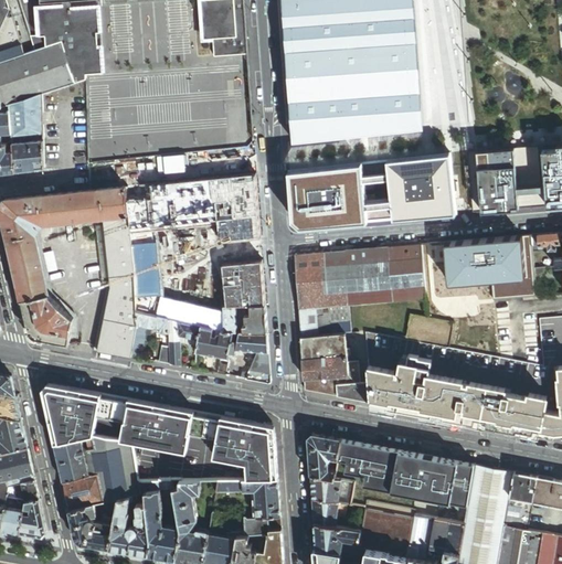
[(0,3),(18,57),(24,55),(9,9),(4,8),(2,0),(0,0),(0,3)]
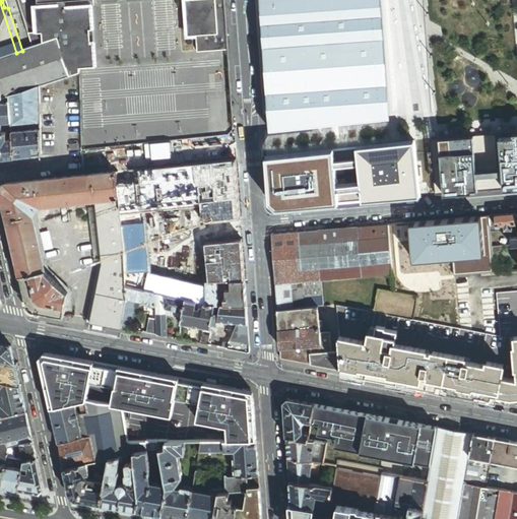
[(87,7),(62,9),(61,0),(57,0),(55,0),(55,4),(29,6),(31,34),(25,35),(30,48),(55,41),(68,77),(76,75),(76,69),(92,68),(87,7)]
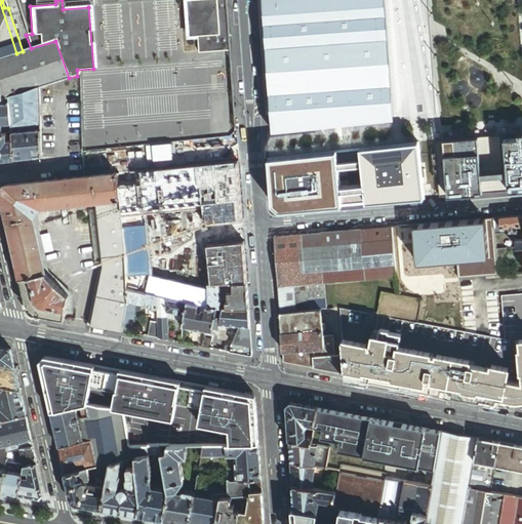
[(62,0),(63,9),(88,7),(185,0),(62,0)]
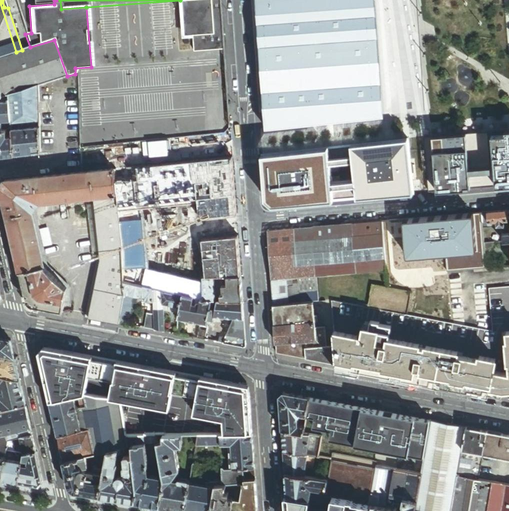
[(181,0),(184,37),(191,36),(193,53),(222,50),(218,0),(181,0)]
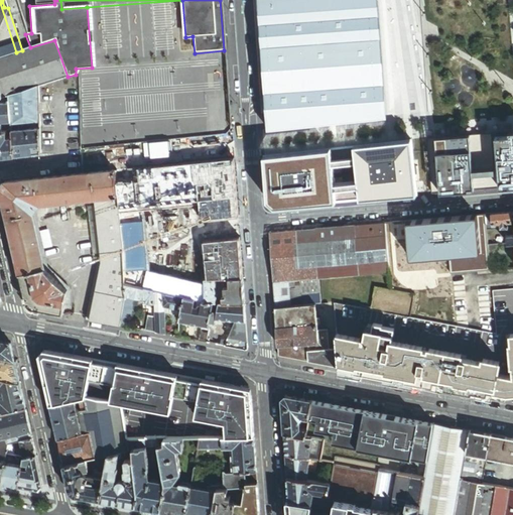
[(386,122),(376,0),(259,0),(269,131),(386,122)]
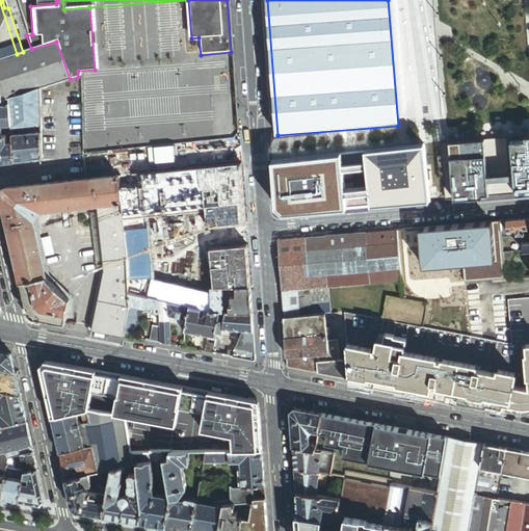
[(0,58),(17,54),(0,3),(0,58)]
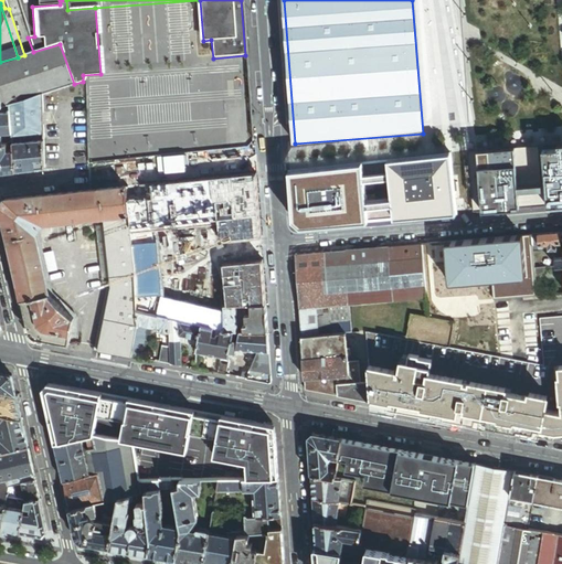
[(18,57),(0,62),(0,107),(8,106),(40,95),(74,84),(60,44),(33,52),(24,55),(18,57)]
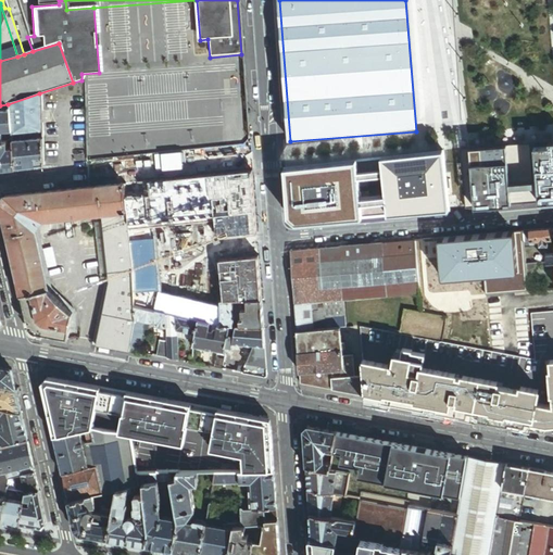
[(11,141),(40,139),(39,93),(8,104),(8,110),(10,131),(11,139),(10,139),(11,141)]
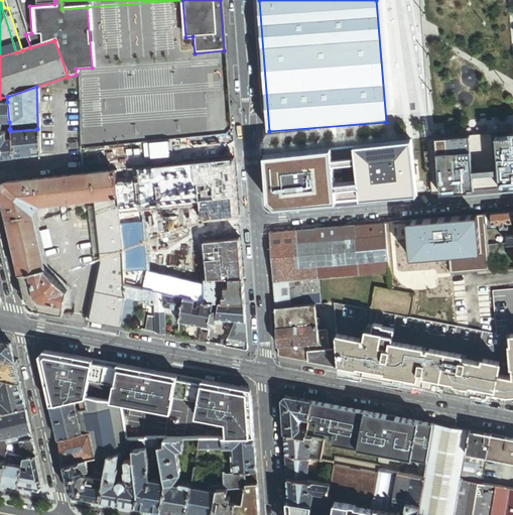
[(0,133),(1,133),(0,130),(0,123),(9,122),(7,102),(0,103),(0,133)]
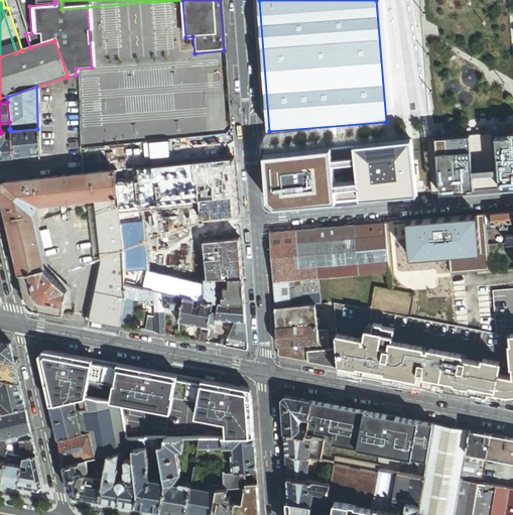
[(38,154),(37,129),(10,131),(10,138),(11,143),(12,156),(38,154)]
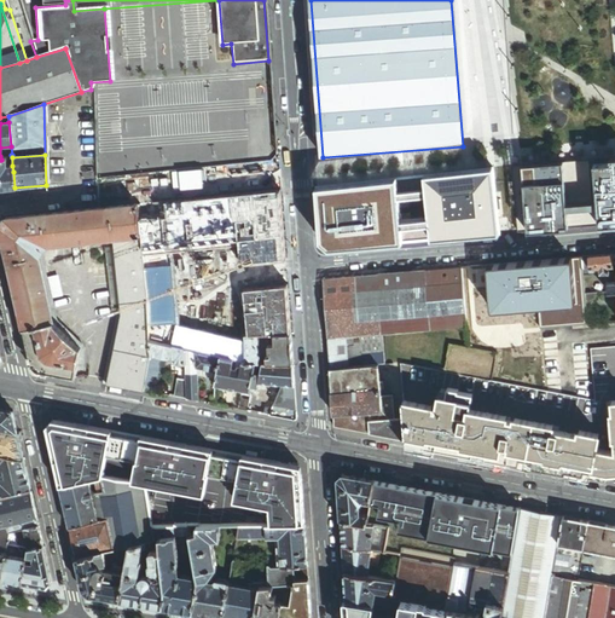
[(614,157),(596,160),(601,198),(603,226),(614,225),(614,157)]
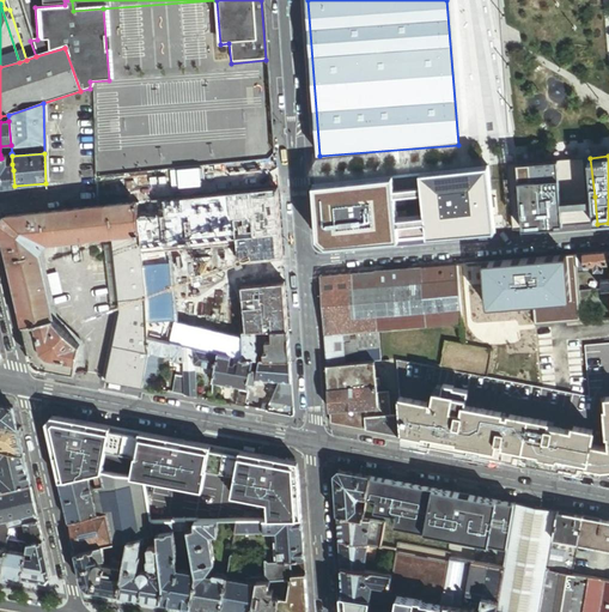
[(0,187),(14,186),(13,170),(12,164),(5,164),(5,157),(1,158),(0,158),(0,187)]
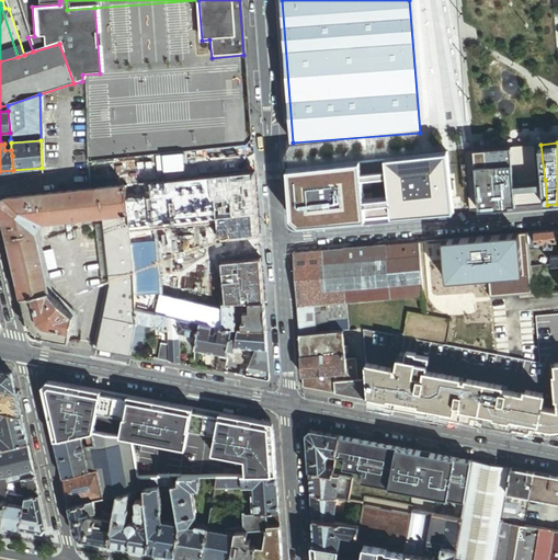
[(509,147),(465,151),(470,212),(514,207),(512,183),(509,147)]
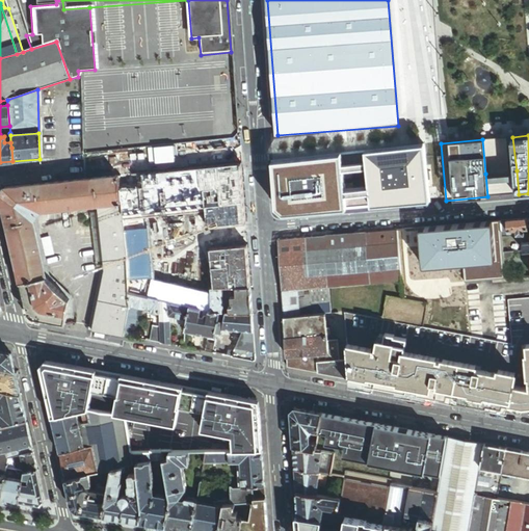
[(429,202),(424,144),(414,145),(270,158),(274,208),(283,213),(429,202)]
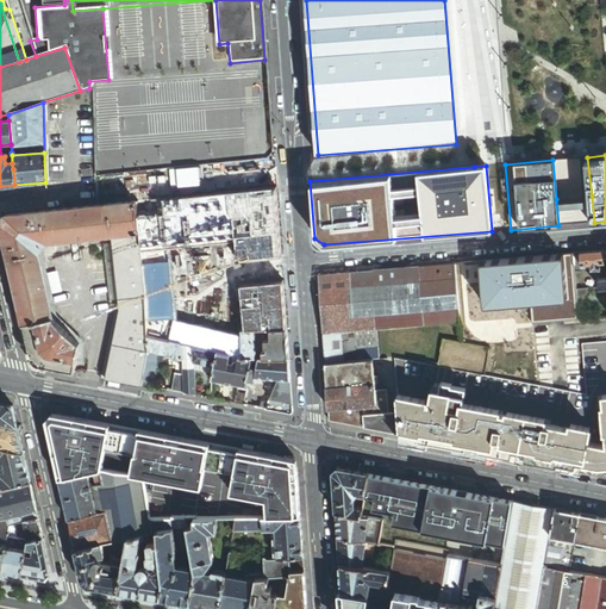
[(572,198),(556,199),(558,225),(594,223),(592,196),(572,198)]
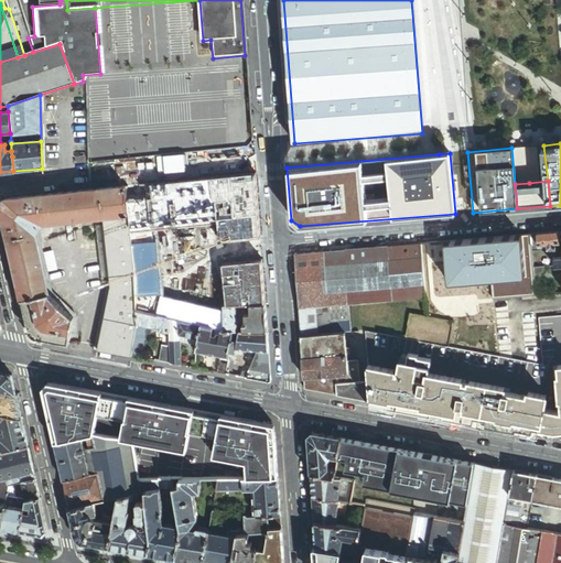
[(111,216),(125,215),(126,215),(122,187),(87,191),(3,199),(0,204),(0,217),(27,332),(28,334),(29,335),(32,338),(33,339),(35,339),(67,346),(72,318),(46,295),(32,234),(40,224),(100,217),(111,216)]
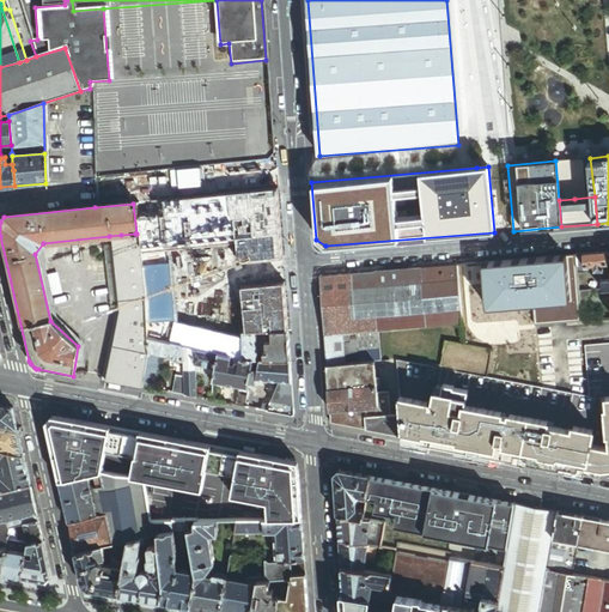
[(136,238),(135,234),(121,235),(123,260),(135,258),(133,238),(136,238)]
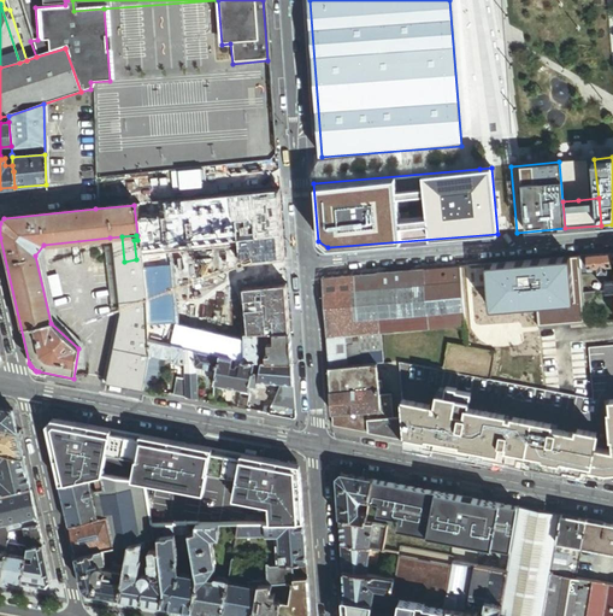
[(124,262),(122,236),(110,238),(111,248),(113,263),(124,262)]
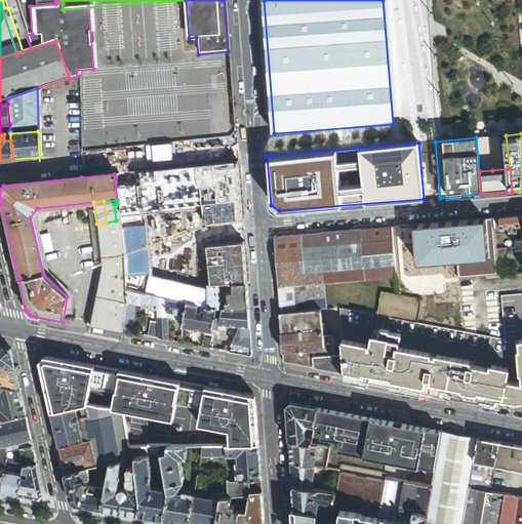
[(96,224),(94,211),(87,211),(93,268),(101,267),(96,224)]
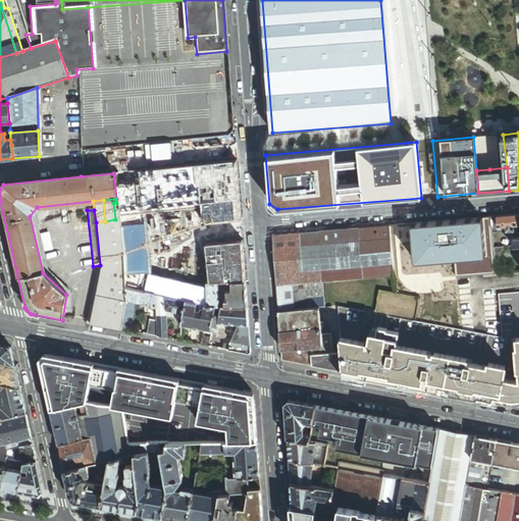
[(511,226),(518,225),(518,215),(510,216),(511,226)]
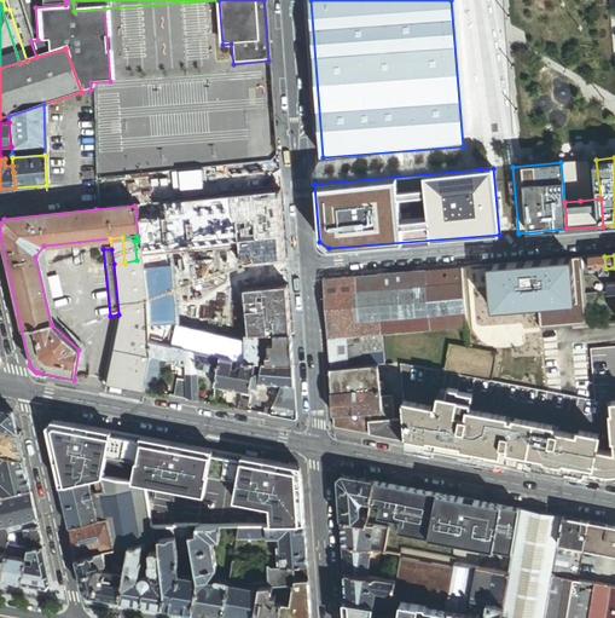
[(598,275),(607,275),(605,269),(604,256),(586,258),(586,259),(587,271),(597,270),(598,275)]
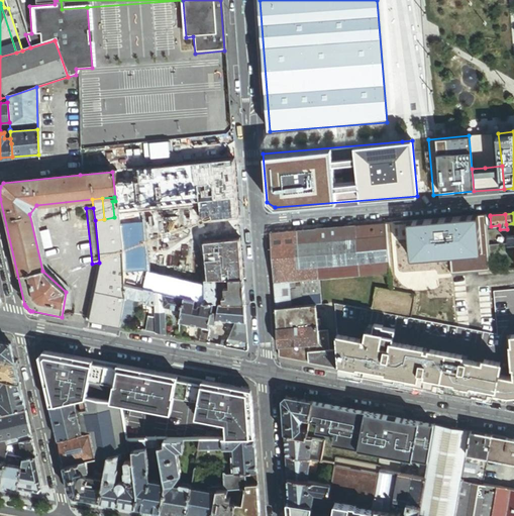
[(485,216),(383,224),(390,290),(415,287),(414,262),(488,256),(487,249),(487,246),(486,240),(485,216)]
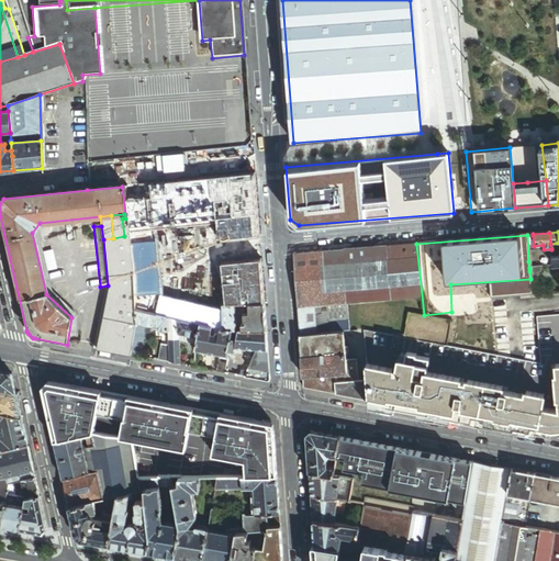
[(528,250),(544,249),(543,245),(534,246),(533,235),(527,235),(528,250)]
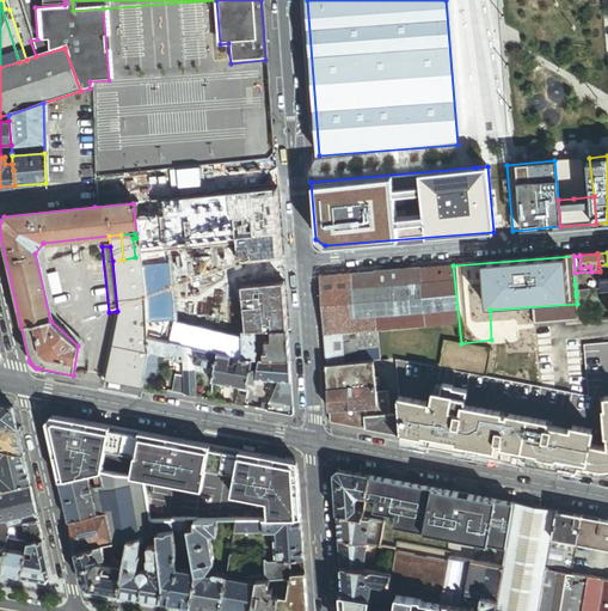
[(143,316),(143,300),(141,275),(139,257),(135,257),(123,260),(112,261),(117,311),(118,319),(145,317),(143,316)]
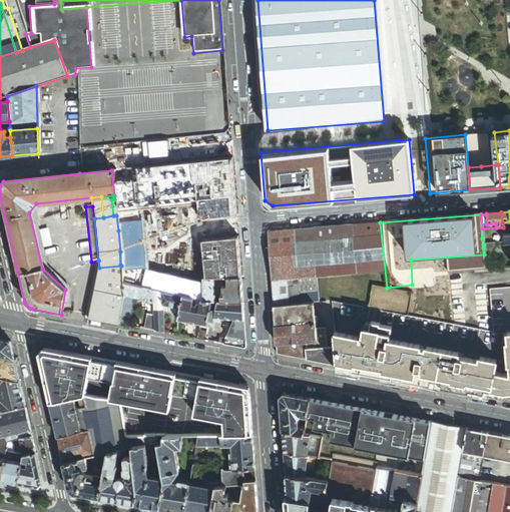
[(315,279),(385,272),(380,222),(281,230),(285,283),(295,282),(295,279),(315,277),(315,279)]
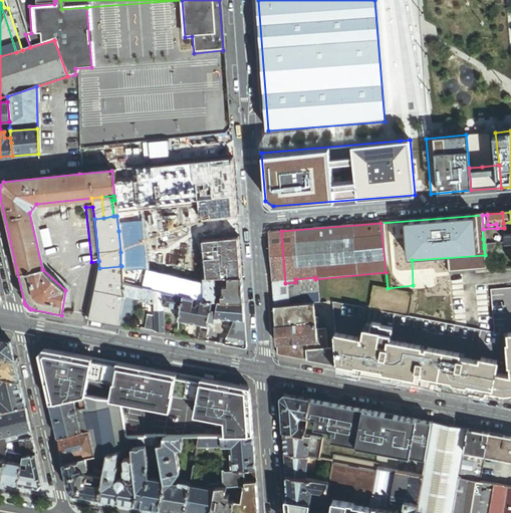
[(49,246),(45,231),(39,232),(43,247),(49,246)]
